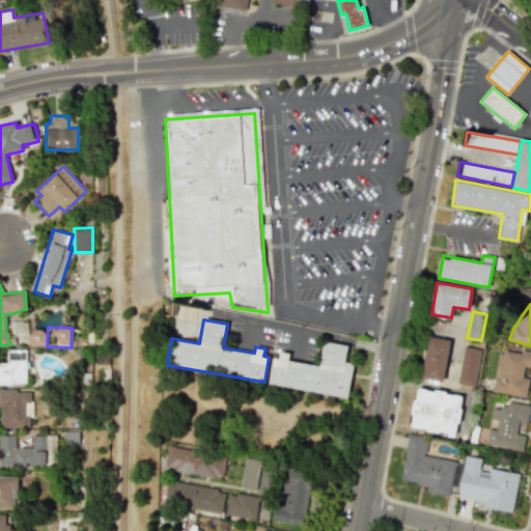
[(29,345),(46,346),(46,331),(29,331),(29,345)]
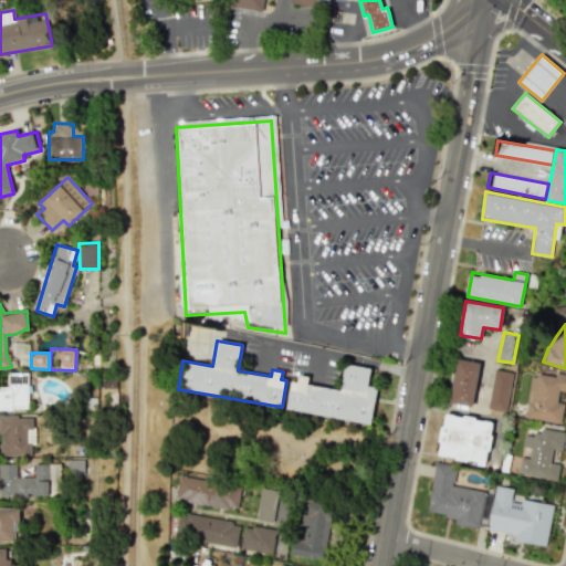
[(472,406),(480,363),(458,358),(450,401),(472,406)]
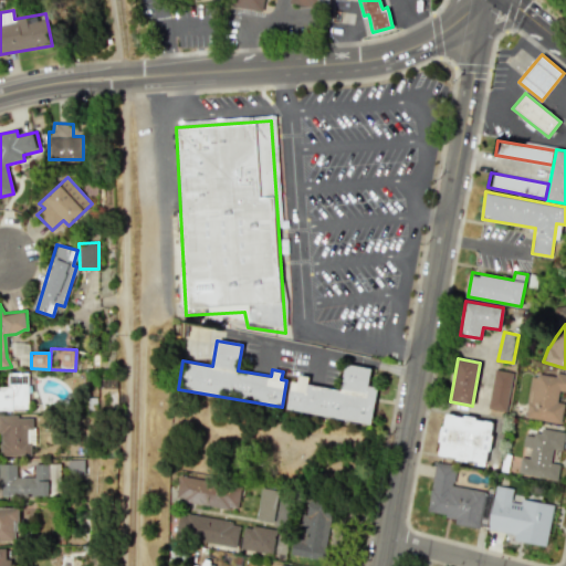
[(286,408),(370,423),(377,388),(367,386),(370,369),(346,365),(342,390),(307,385),(308,377),(299,375),(297,381),(291,380),(286,408)]
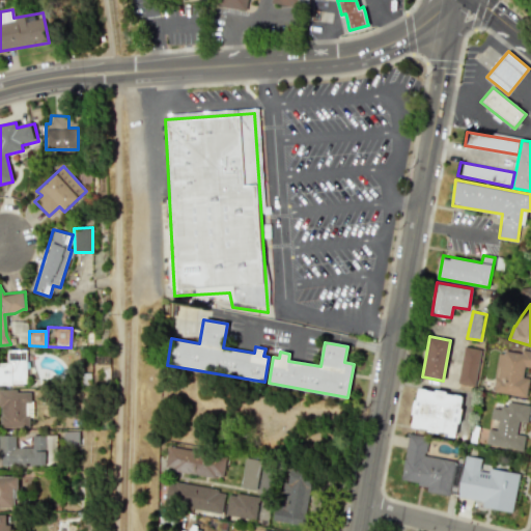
[(465,346),(457,383),(474,386),(481,350),(465,346)]
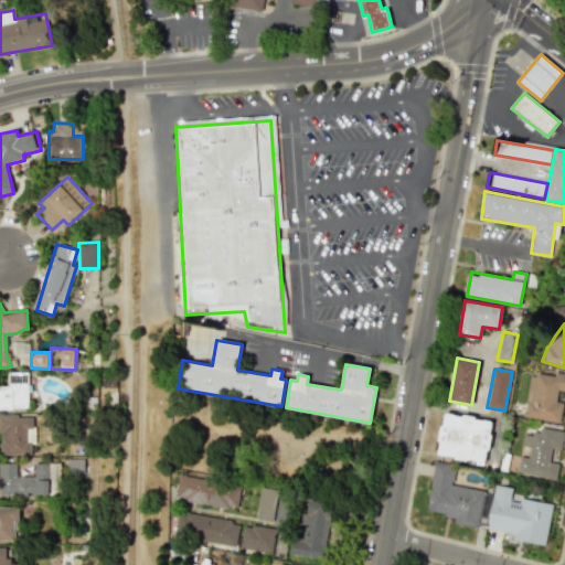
[(564,372),(555,371),(554,375),(537,372),(536,376),(531,375),(523,415),(558,422),(562,403),(555,402),(557,390),(564,391),(564,372)]
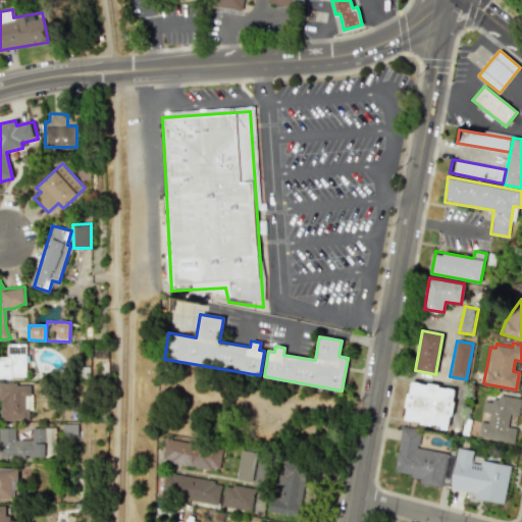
[(0,377),(25,377),(25,345),(7,345),(7,357),(0,357),(0,377)]
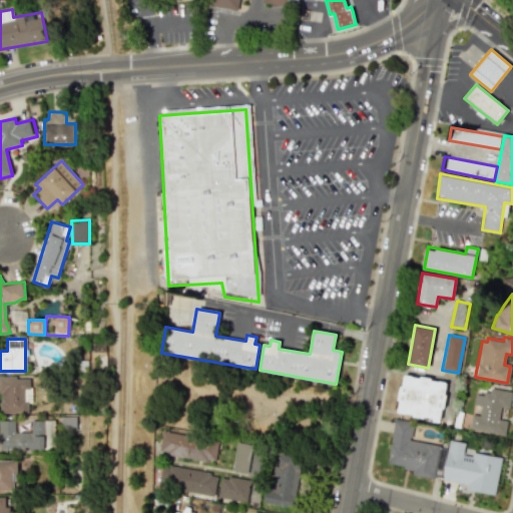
[(396,413),(439,422),(447,381),(405,373),(396,413)]
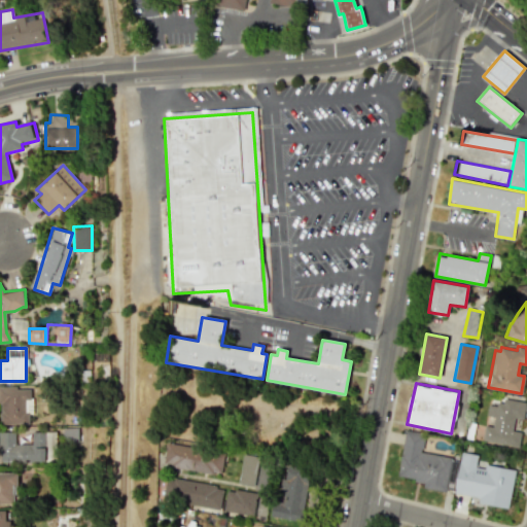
[(0,424),(28,424),(28,413),(31,413),(31,387),(0,387),(0,424)]
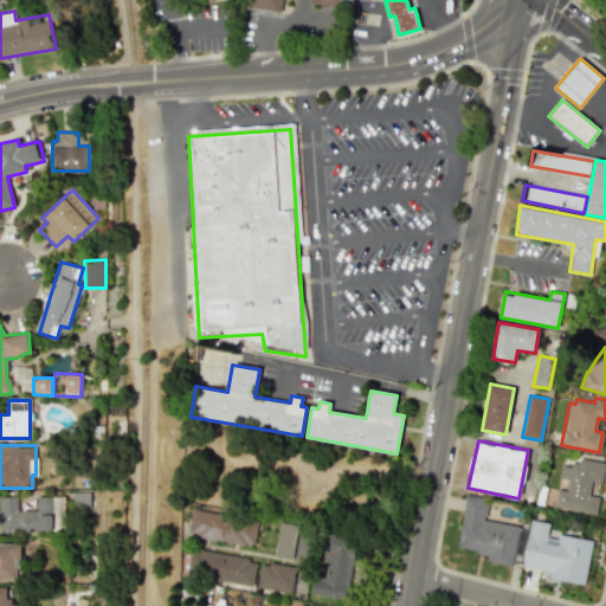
[(552,508),(597,515),(600,497),(588,495),(592,481),(601,482),(605,463),(580,458),(579,464),(572,462),(572,466),(562,465),(560,477),(568,479),(566,490),(555,488),(552,508)]
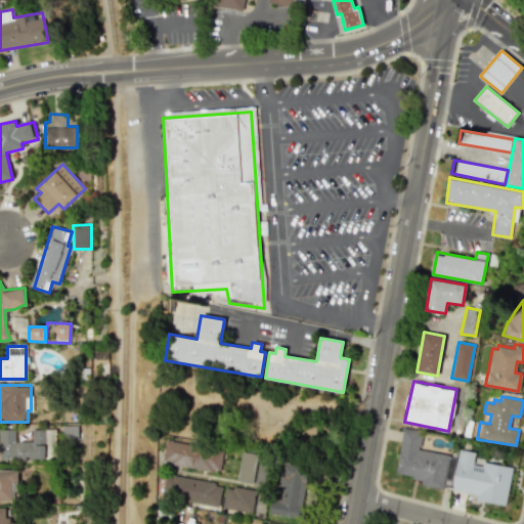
[(403,428),(394,473),(423,478),(421,485),(443,490),(450,454),(420,449),(423,432),(403,428)]
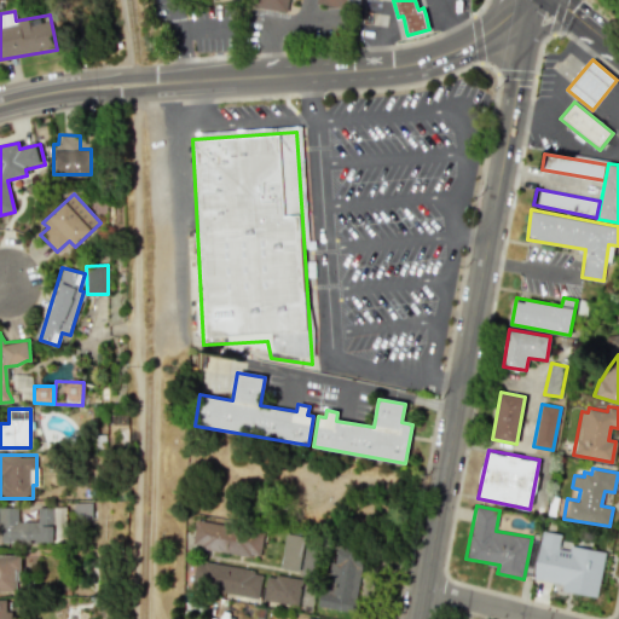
[(17,508),(0,507),(0,542),(63,542),(63,508),(36,508),(36,521),(17,521),(17,508)]
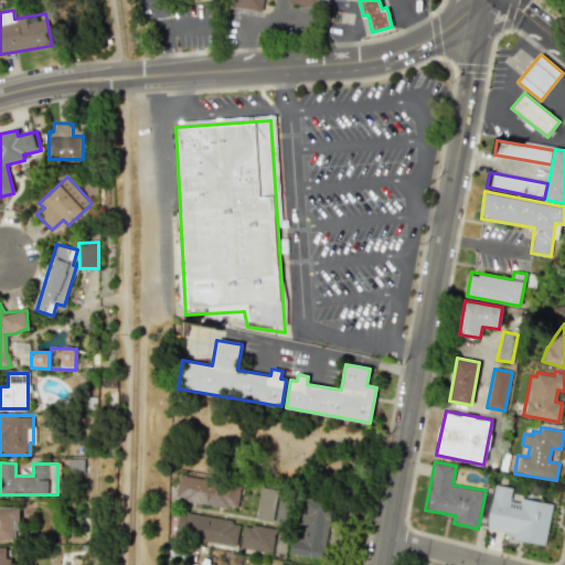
[(179,471),(242,482),(237,504),(228,503),(228,505),(183,498),(183,494),(176,492),(179,471)]
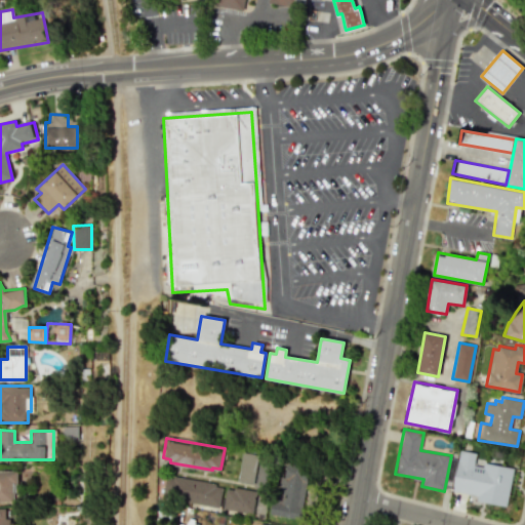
[(242,449),(258,452),(252,481),(237,478),(242,449)]
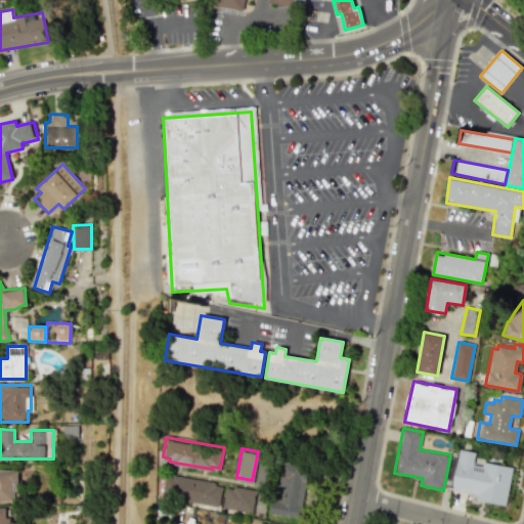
[(459,452),(451,492),(484,497),(483,503),(505,507),(512,468),(497,465),(496,469),(472,465),(474,455),(459,452)]
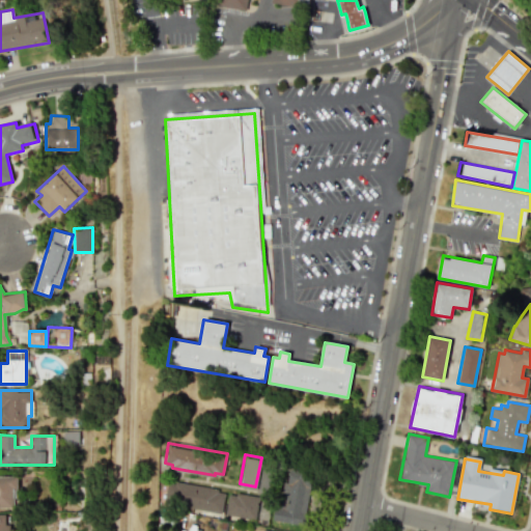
[(272,520),(305,525),(312,475),(284,471),(279,505),(274,504),(272,520)]
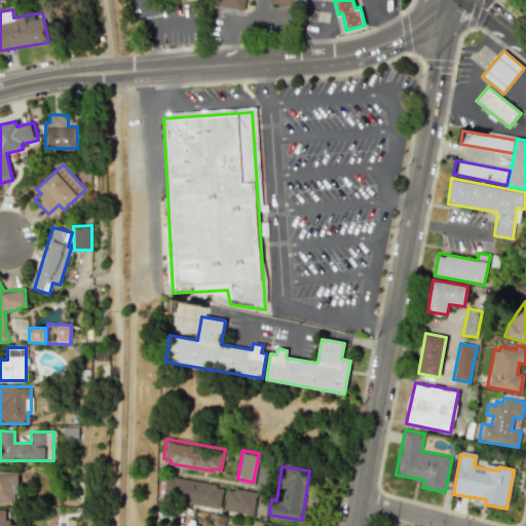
[(0,502),(13,503),(13,484),(16,484),(16,472),(0,472),(0,502)]
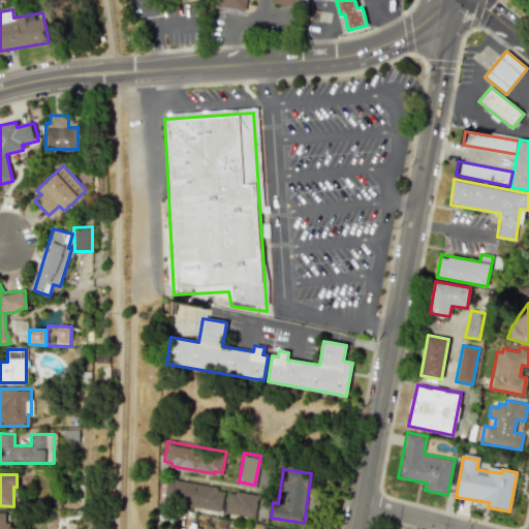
[(167,479),(162,501),(220,511),(224,490),(167,479)]
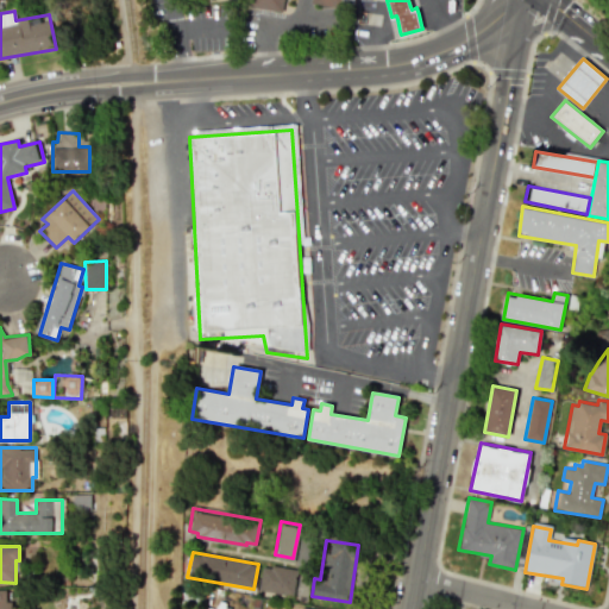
[(263,564),(271,565),(271,562),(297,566),(293,594),(290,594),(290,595),(282,594),(283,591),(258,586),(263,564)]
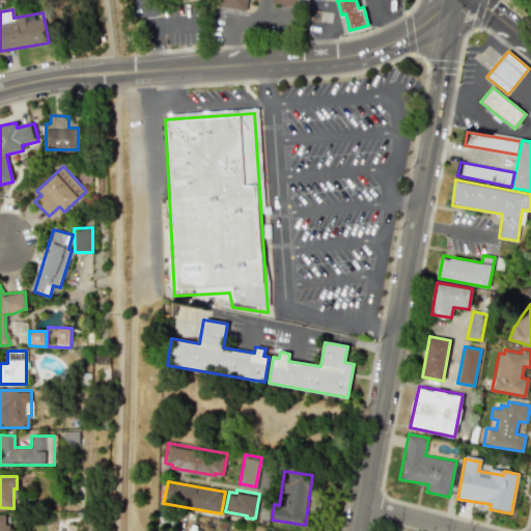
[(0,530),(11,530),(11,514),(0,514),(0,530)]
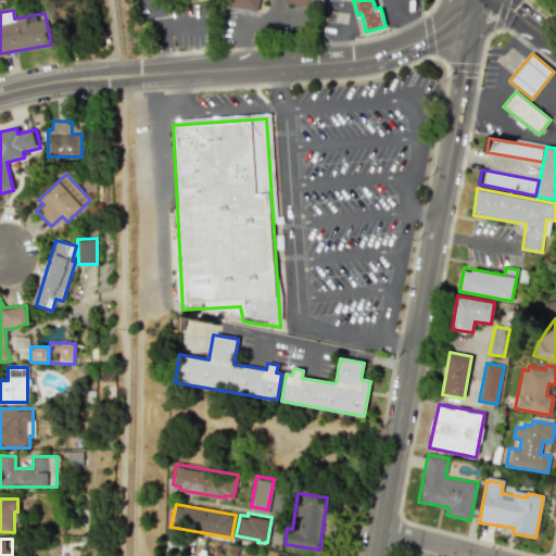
[(231,543),(239,544),(237,554),(230,553),(231,543)]
